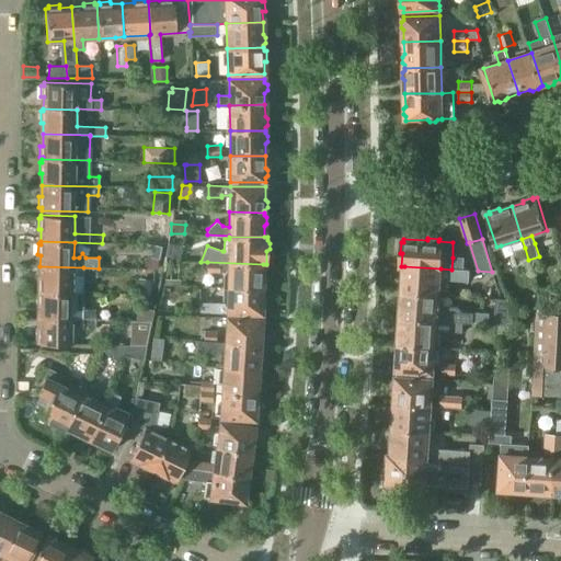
[(150,256),(159,259),(162,247),(153,244),(150,256)]
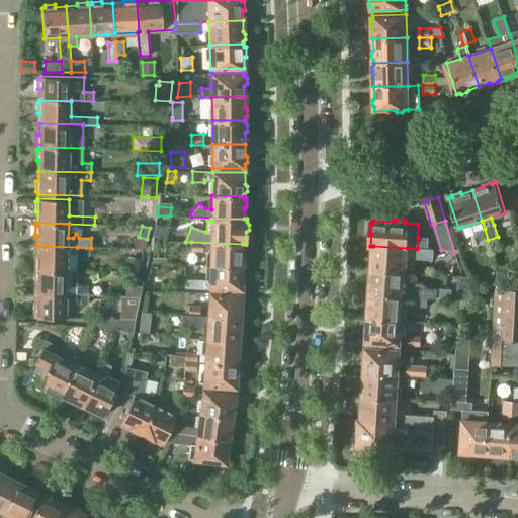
[(163,229),(154,227),(152,238),(162,240),(163,229)]
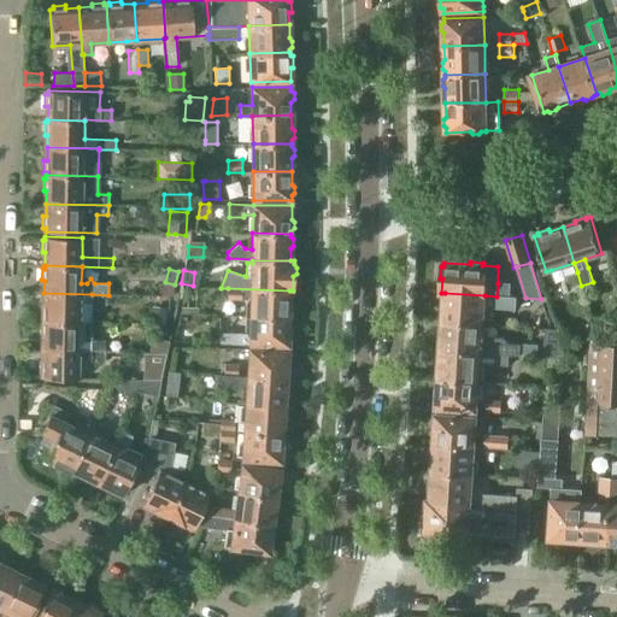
[(581,286),(577,272),(565,277),(570,289),(581,286)]
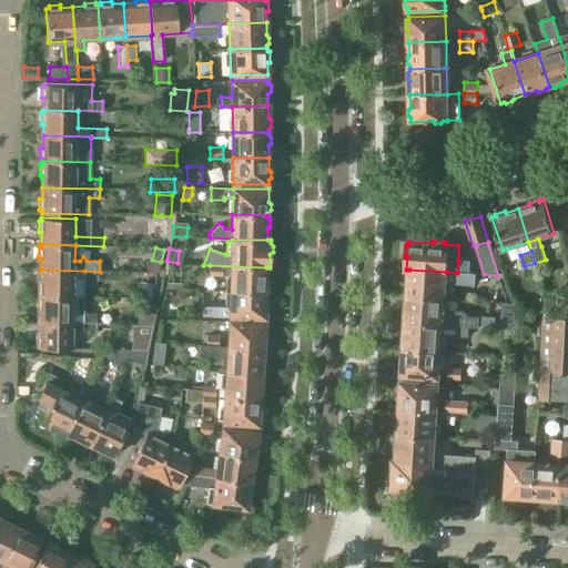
[(469,262),(458,261),(457,273),(458,273),(462,273),(468,273),(469,262)]
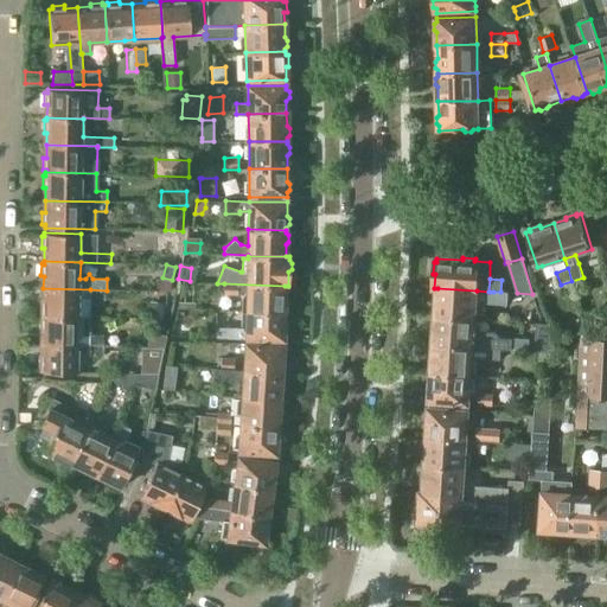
[(285,298),(285,286),(224,283),(224,294),(243,295),(242,298),(241,312),(283,313),(283,310),(287,307),(287,301),(285,298)]
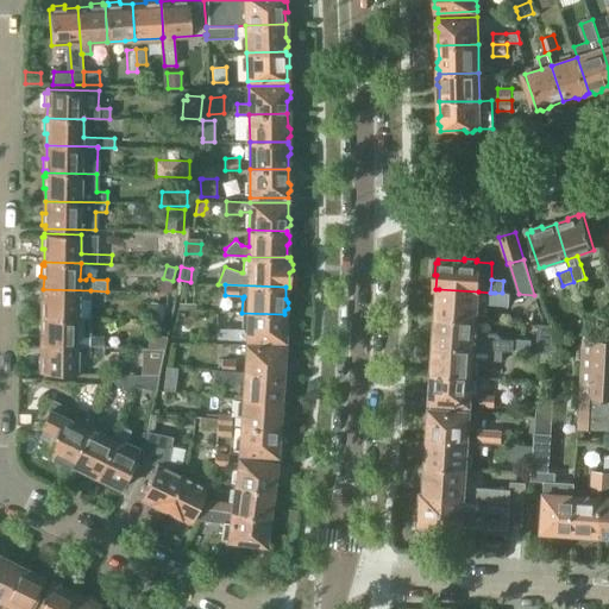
[(43,316),(90,318),(90,290),(43,289),(43,302),(41,302),(41,314),(43,314),(43,316)]
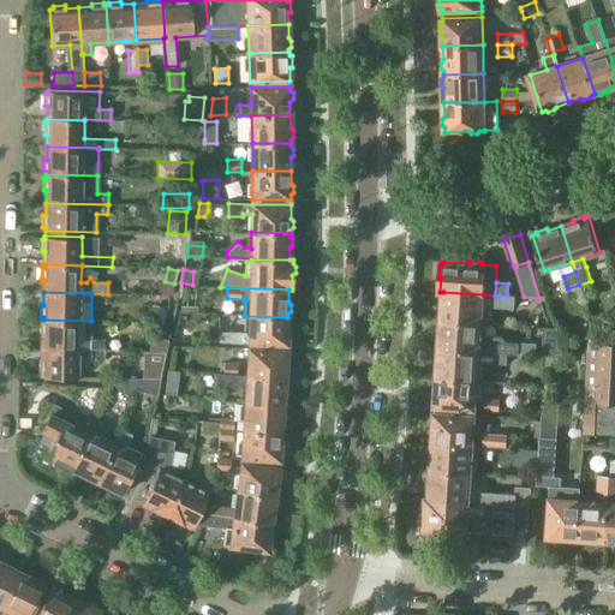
[(441,320),(481,323),(482,305),(500,306),(514,308),(515,297),(507,296),(500,296),(496,296),(495,296),(483,294),(443,292),(442,305),(440,308),(440,314),(442,316),(441,320)]
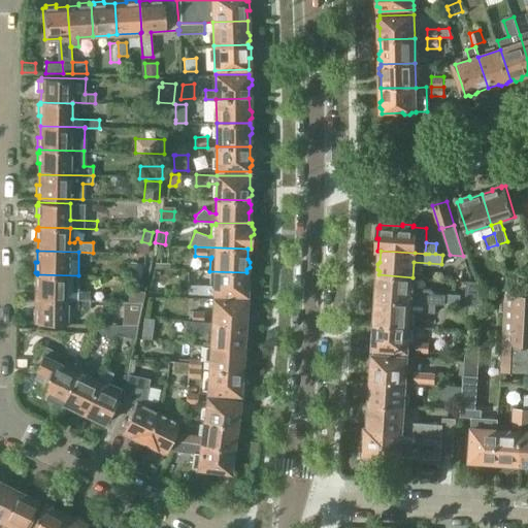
[(131,265),(131,276),(141,277),(141,265),(131,265)]
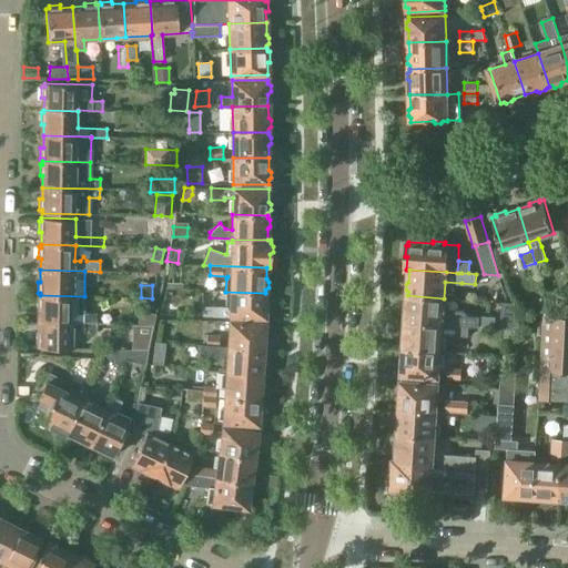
[(265,293),(225,292),(225,305),(226,307),(203,306),(203,316),(217,317),(265,318),(265,306),(269,303),(269,297),(265,295),(265,293)]
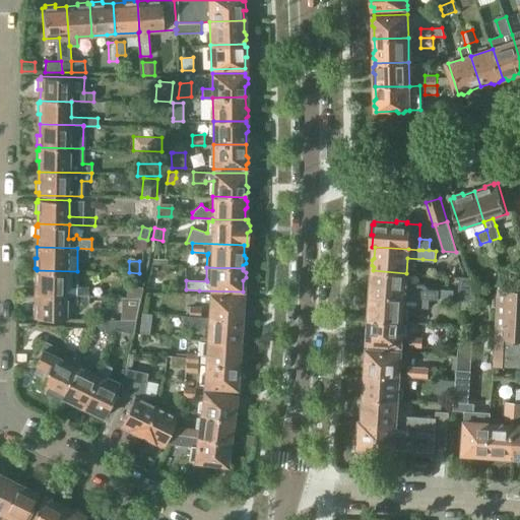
[(37,295),(88,296),(88,286),(77,286),(77,271),(37,270),(37,273),(35,273),(34,283),(37,283),(37,295)]
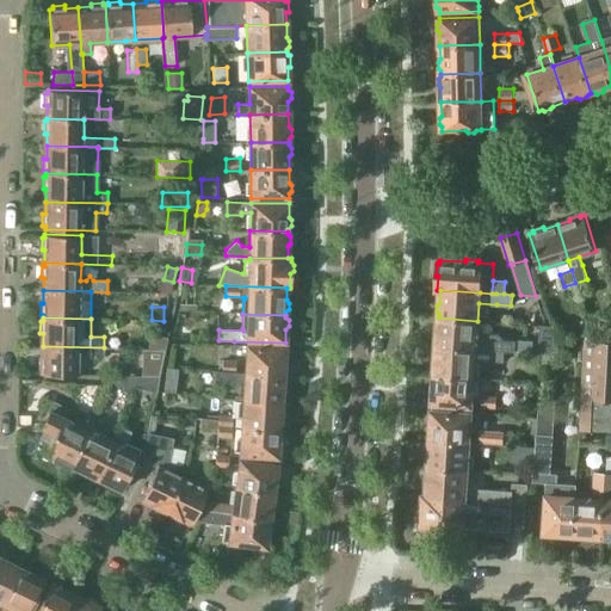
[(504,351),(532,352),(534,341),(504,340),(499,334),(489,334),(483,339),(476,339),(477,321),(438,318),(438,321),(436,323),(434,331),(438,333),(437,346),(504,351)]
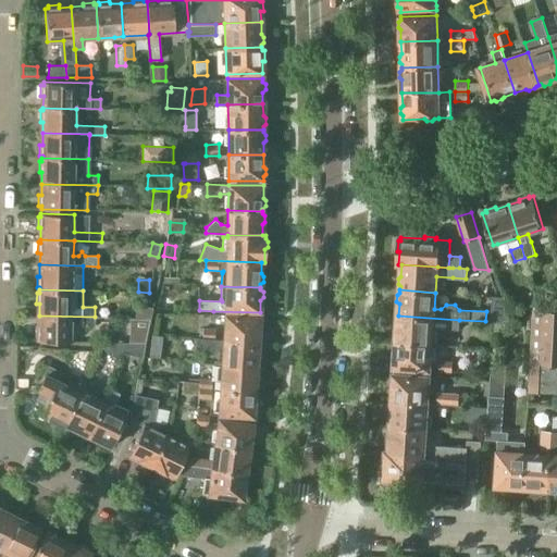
[(493,297),(491,323),(506,324),(509,314),(504,297),(493,297)]
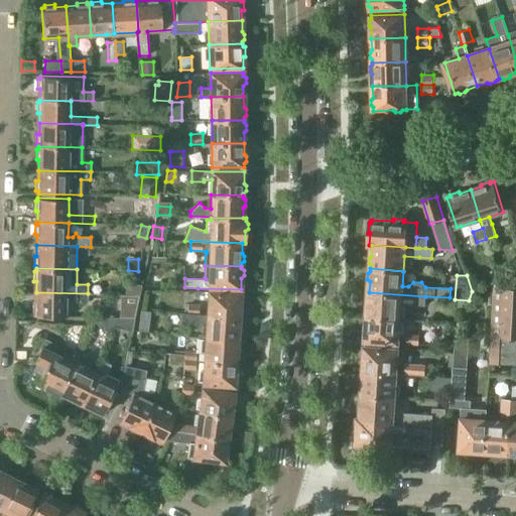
[(139,295),(141,285),(126,283),(125,294),(139,295)]
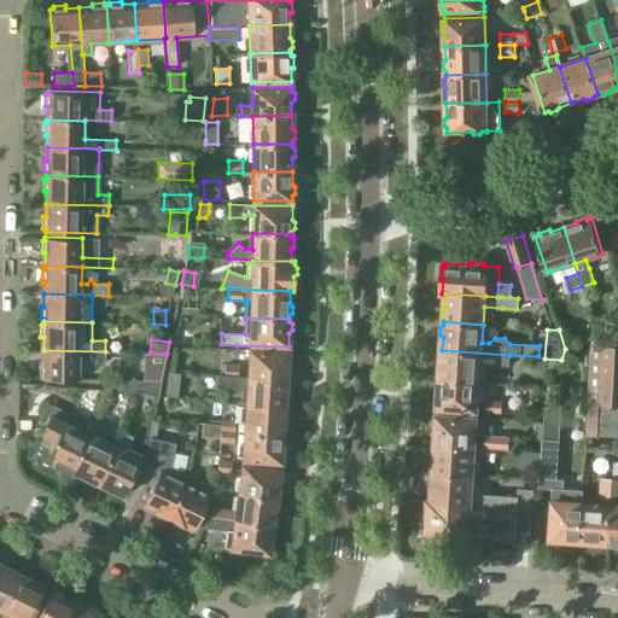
[(617,344),(592,344),(592,350),(589,386),(589,388),(617,389),(617,344)]
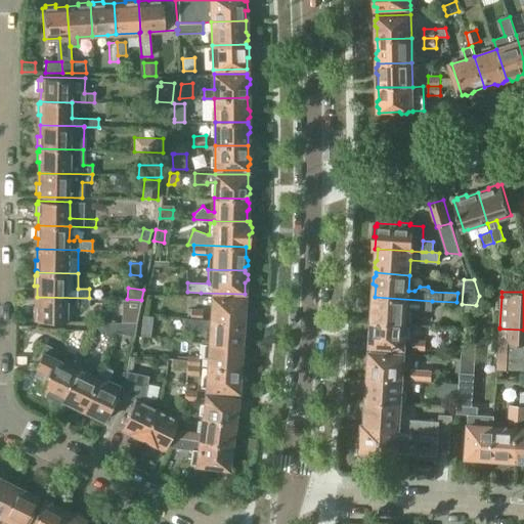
[(244,301),(245,298),(212,296),(211,319),(243,322),(244,311),(246,309),(247,303),(244,301)]
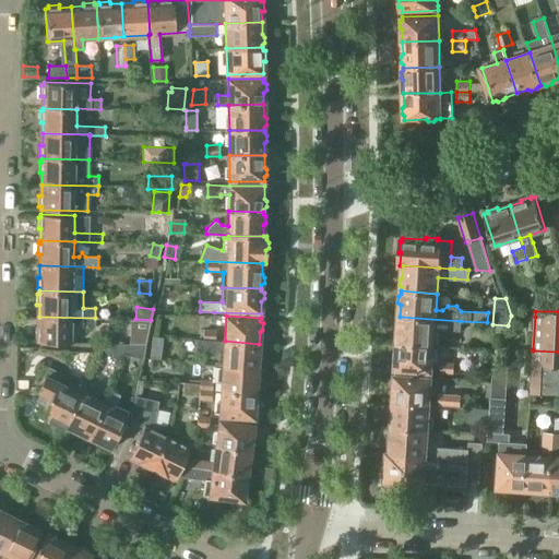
[(95,318),(39,317),(38,328),(36,328),(36,339),(38,339),(38,342),(72,343),(72,326),(95,328),(95,318)]
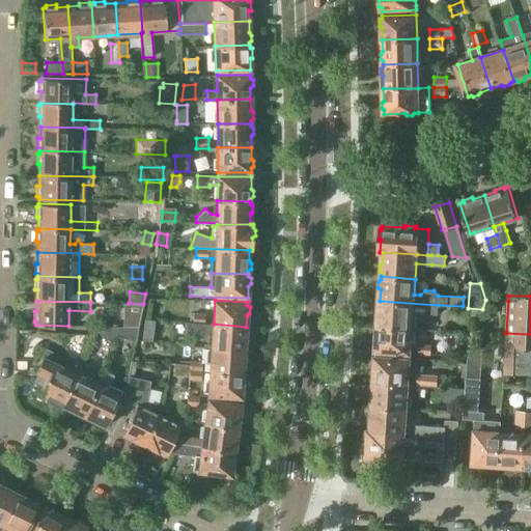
[(378,326),(412,328),(413,313),(438,314),(438,305),(380,301),(379,312),(376,314),(375,320),(378,323),(378,326)]
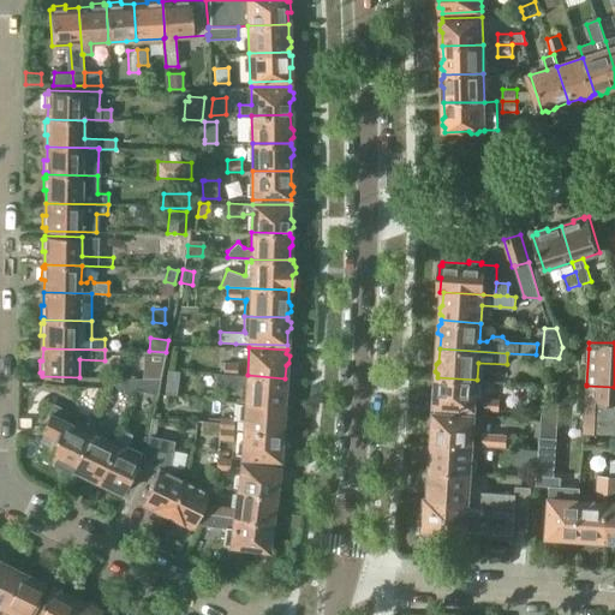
[(237,376),(238,364),(224,363),(222,375),(237,376)]
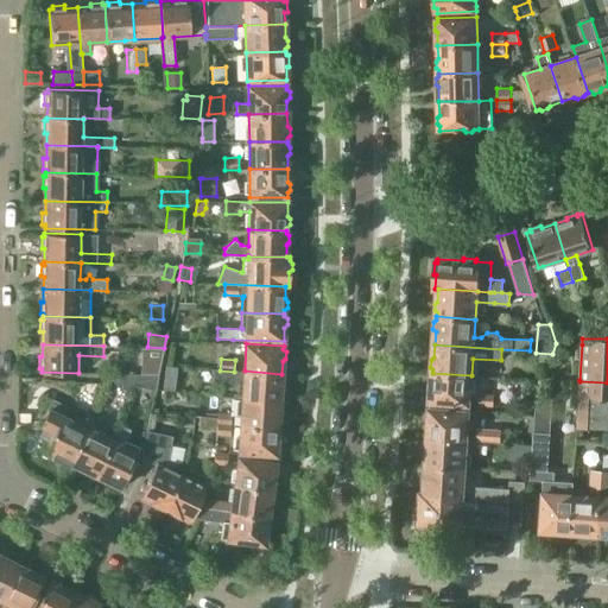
[(158,374),(160,362),(144,361),(144,374),(158,374)]
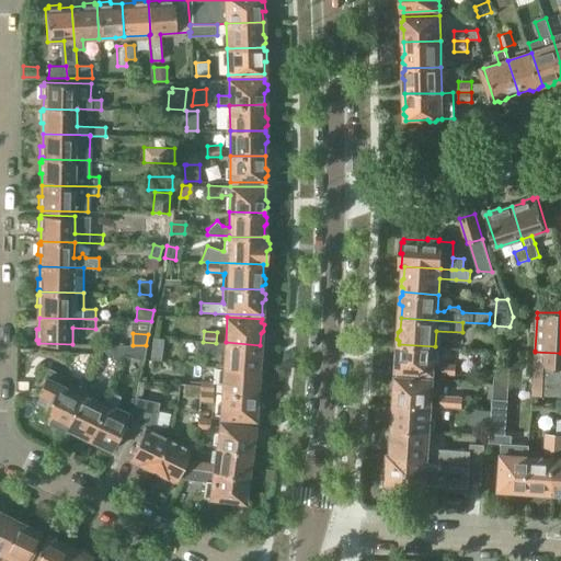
[(152,343),(150,359),(161,361),(164,339),(153,338),(152,343)]
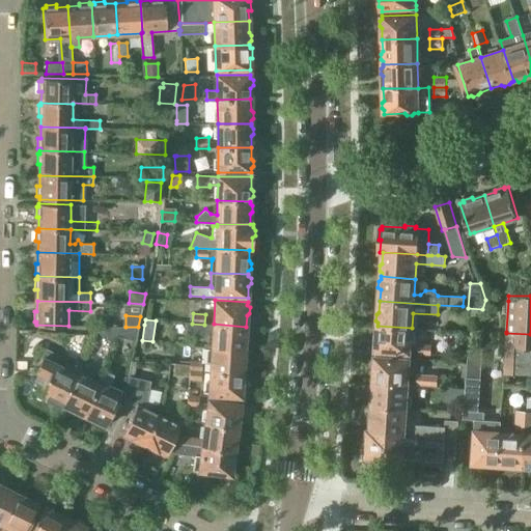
[(246,327),(214,324),(214,325),(204,325),(192,324),(187,323),(186,332),(197,333),(200,336),(206,336),(208,334),(207,344),(212,345),(212,347),(244,350),(245,347),(247,345),(247,340),(245,337),(246,327)]
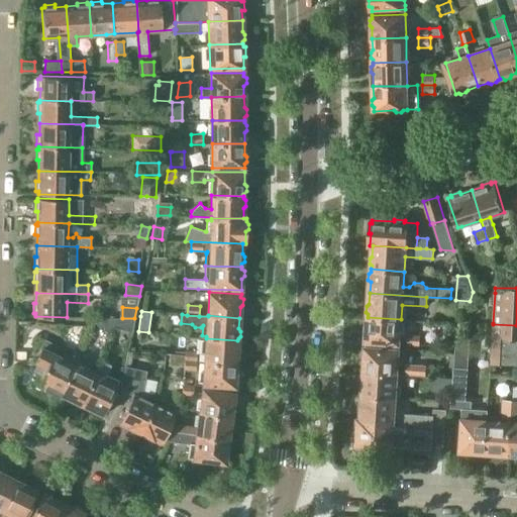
[(111,330),(115,318),(96,317),(95,326),(111,330)]
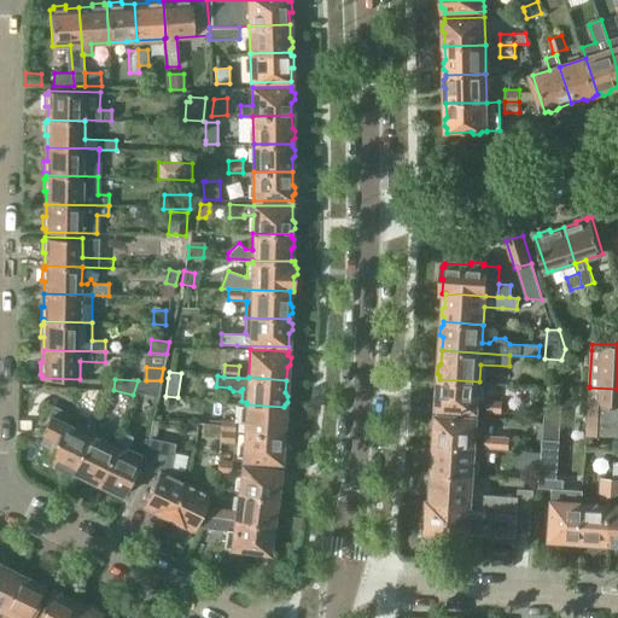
[(478,407),(479,382),(439,379),(439,383),(437,385),(436,392),(438,395),(437,409),(477,412),(478,407)]
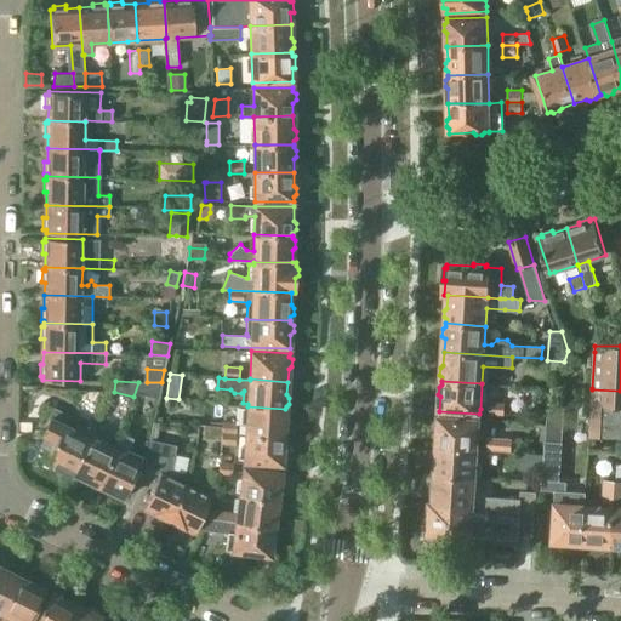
[(138,382),(134,397),(136,397),(136,394),(159,399),(161,382),(138,382)]
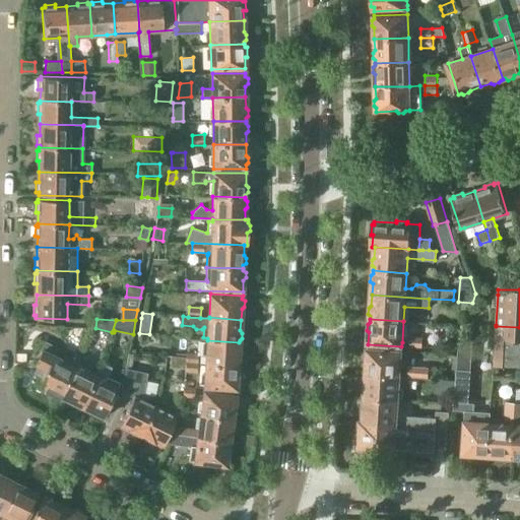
[(519,327),(496,326),(494,367),(519,368),(519,327)]
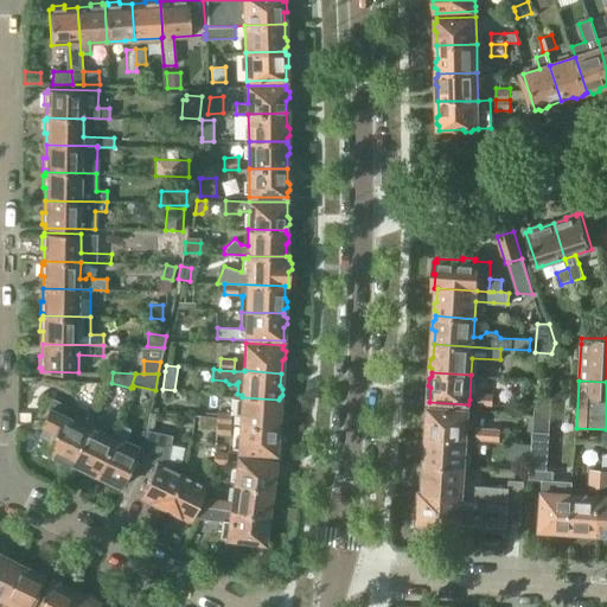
[(479,393),(478,406),(492,407),(493,394),(479,393)]
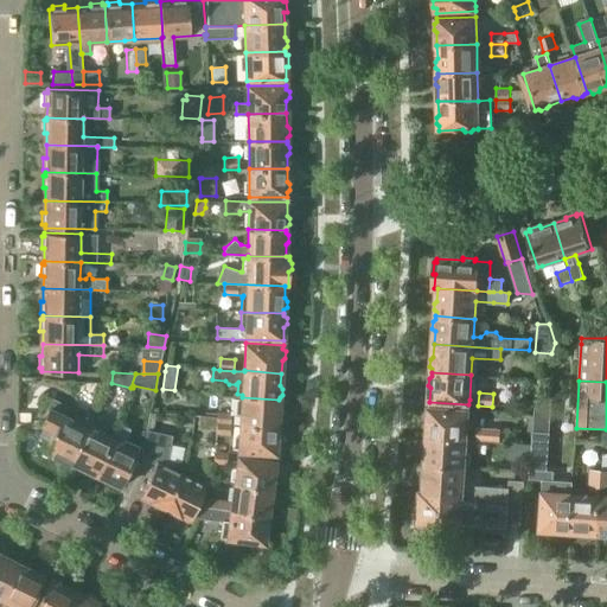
[(279,402),(279,400),(242,397),(241,425),(278,427),(279,414),(281,411),(281,406),(279,402)]
